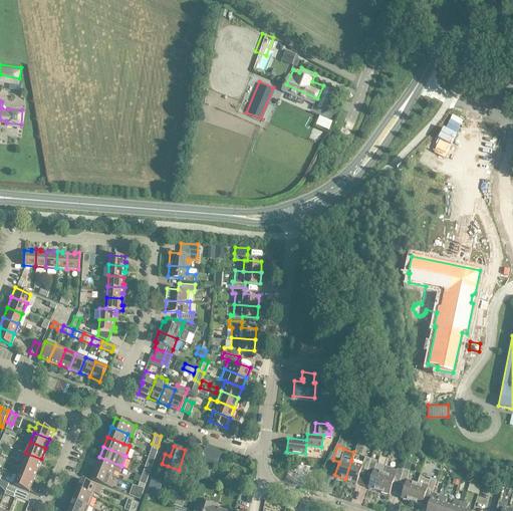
[(202,452),(200,460),(213,464),(216,456),(202,452)]
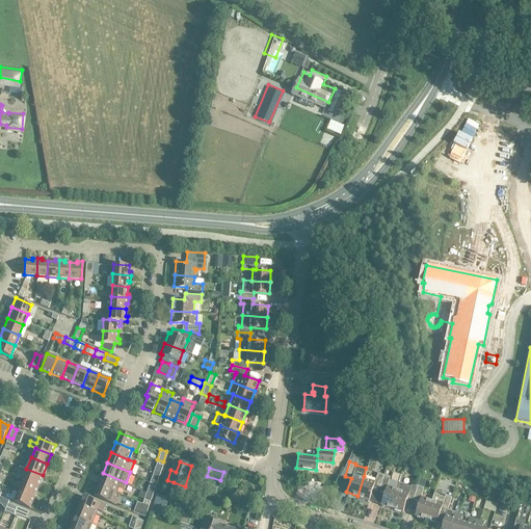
[(43,475),(26,469),(22,479),(38,485),(43,475)]
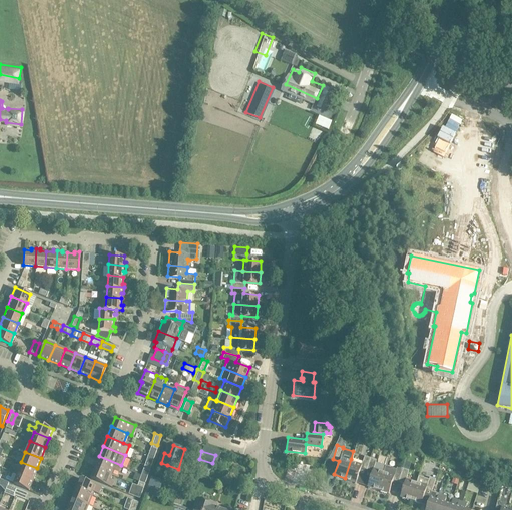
[(147,453),(143,463),(149,465),(153,455),(147,453)]
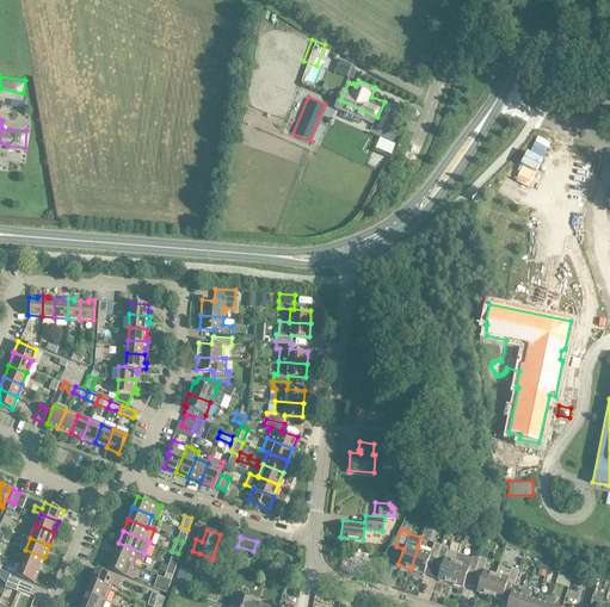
[(430,551),(418,546),(411,569),(423,573),(429,556),(435,558),(441,543),(433,540),(430,551)]
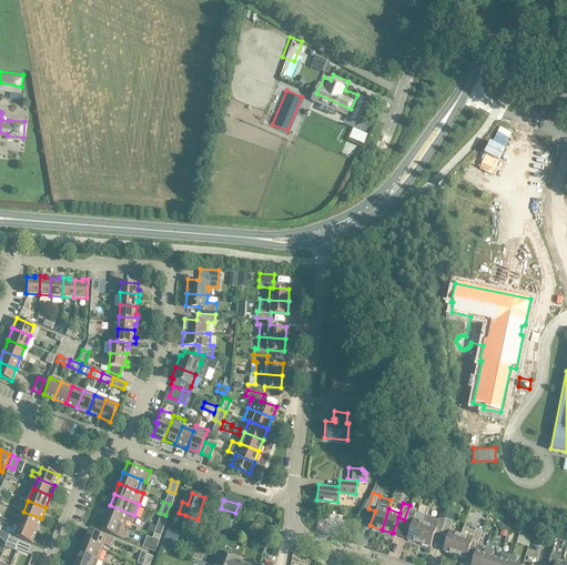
[(110,505),(104,516),(123,524),(125,518),(132,522),(134,515),(110,505)]
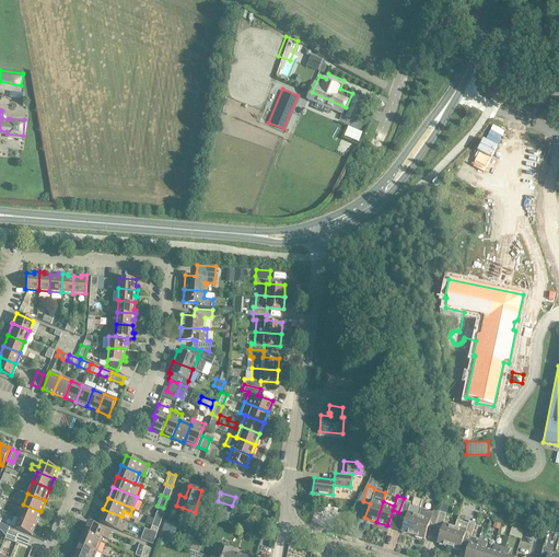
[(404,498),(398,512),(405,514),(400,530),(411,533),(420,507),(409,502),(410,500),(404,498)]
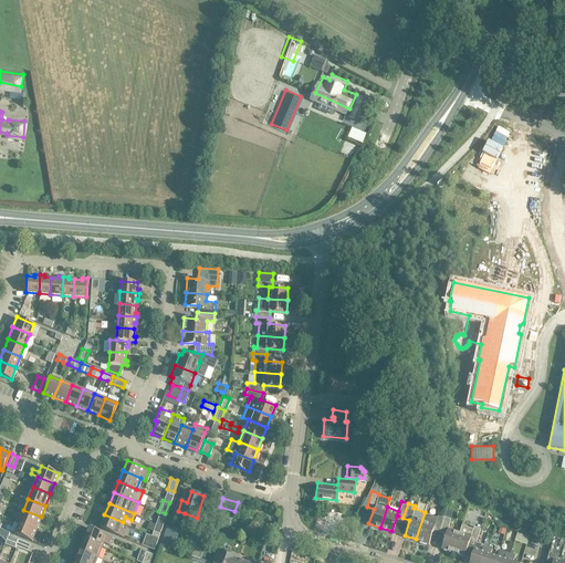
[(443,514),(439,530),(446,532),(441,543),(440,546),(450,550),(452,551),(459,530),(452,528),(447,527),(450,517),(453,509),(447,507),(443,514)]
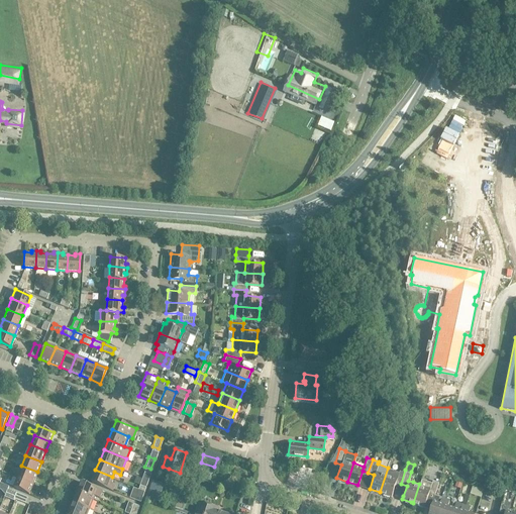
[(37,472),(21,466),(17,476),(33,482),(37,472)]
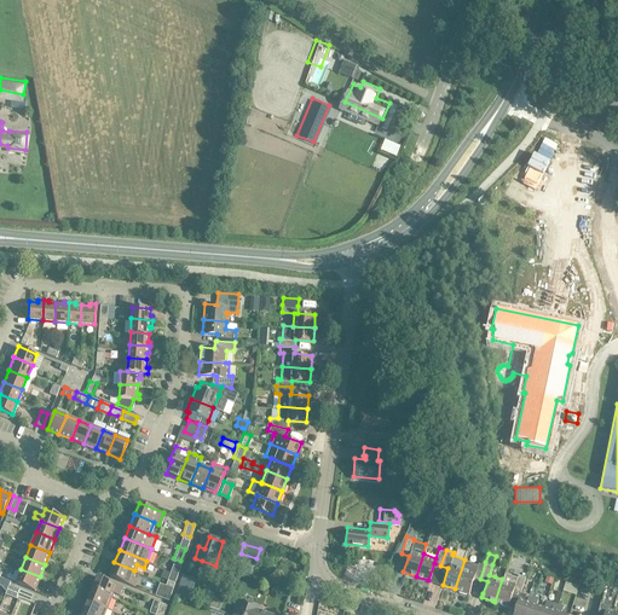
[(180,561),(173,558),(169,570),(177,573),(180,561)]
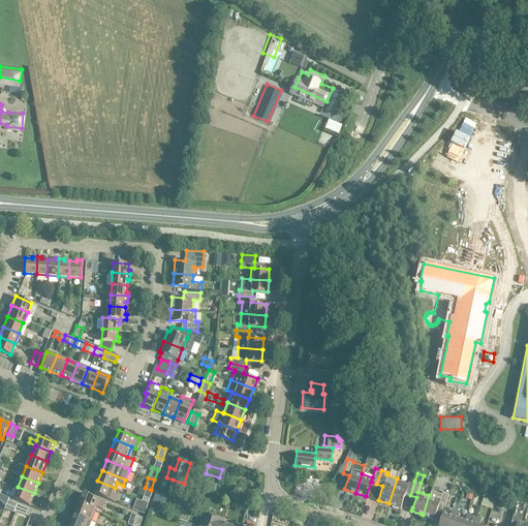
[(397,478),(389,503),(400,507),(404,493),(410,495),(414,481),(408,478),(408,482),(397,478)]
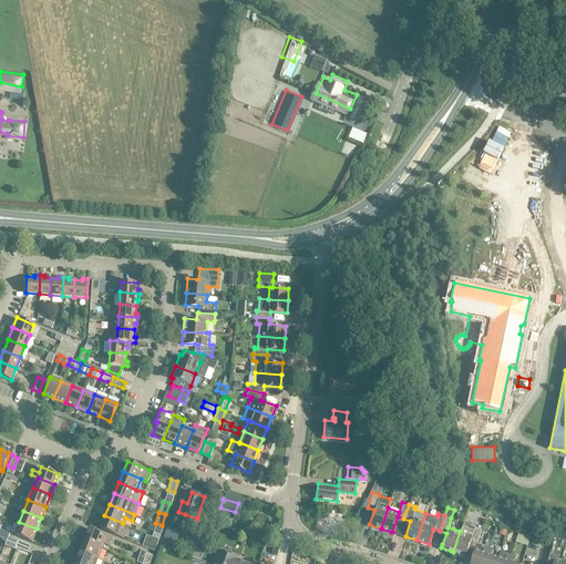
[(123,523),(104,515),(100,527),(123,537),(125,532),(120,530),(123,523)]
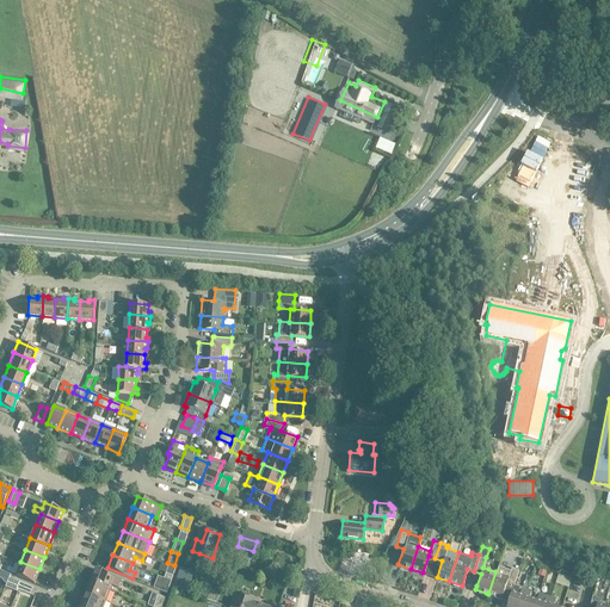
[(39,569),(20,562),(16,575),(34,582),(39,569)]
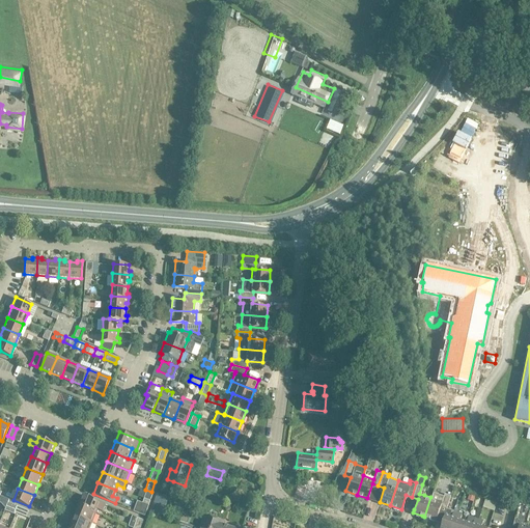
[(145,490),(143,496),(142,500),(147,502),(151,492),(145,490)]
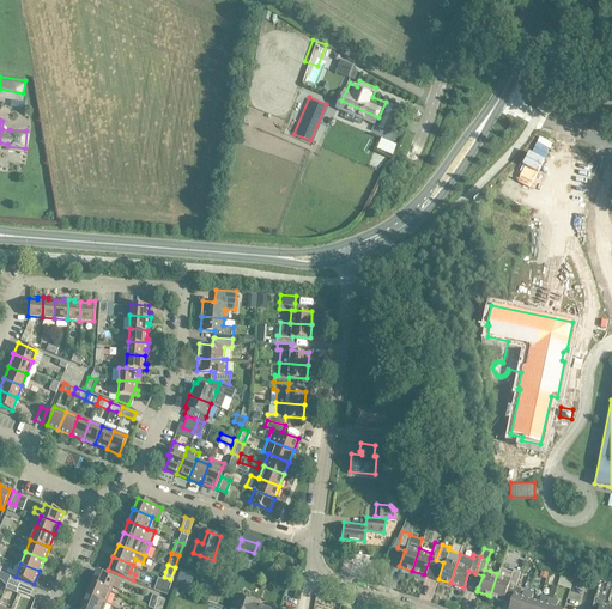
[(497,573),(490,596),(503,600),(508,583),(515,585),(520,570),(513,567),(511,570),(511,571),(500,566),(497,573)]
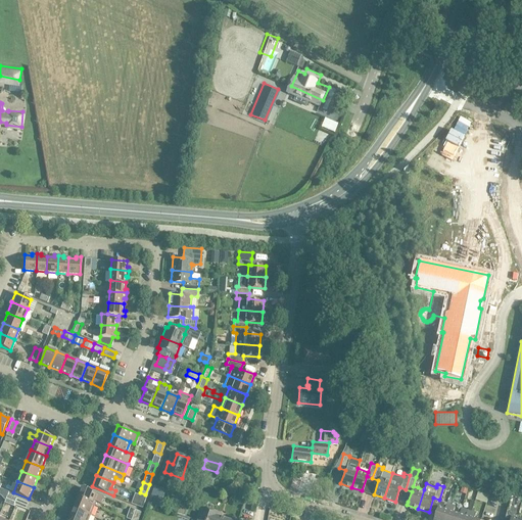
[(77,497),(94,504),(95,501),(100,502),(102,495),(98,493),(81,486),(77,497)]
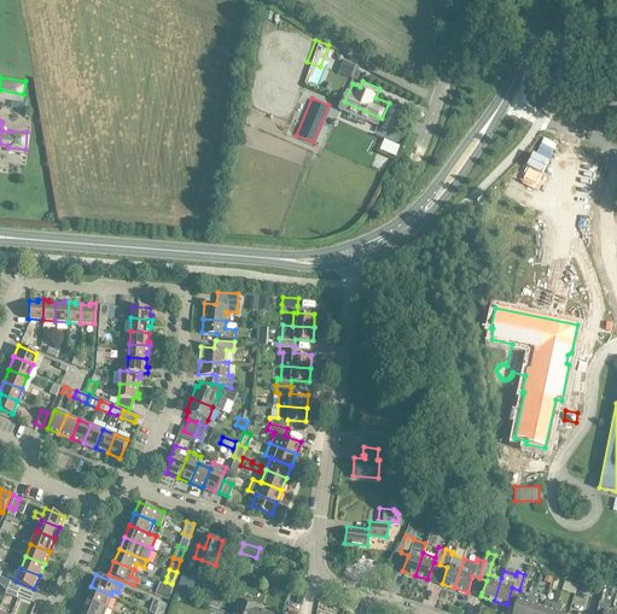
[(172,584),(166,582),(164,583),(158,582),(153,594),(168,598),(172,584)]
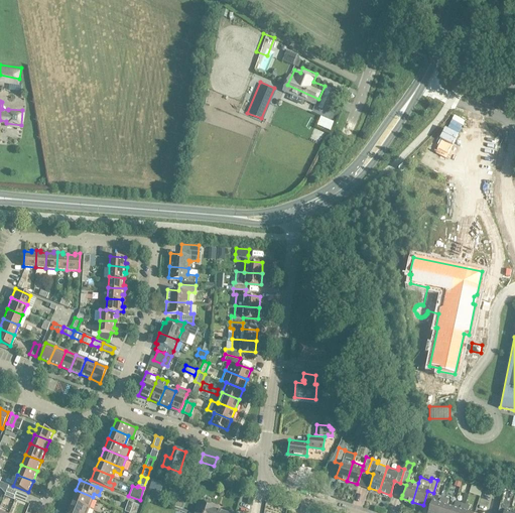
[(225,490),(228,499),(237,495),(234,486),(225,490)]
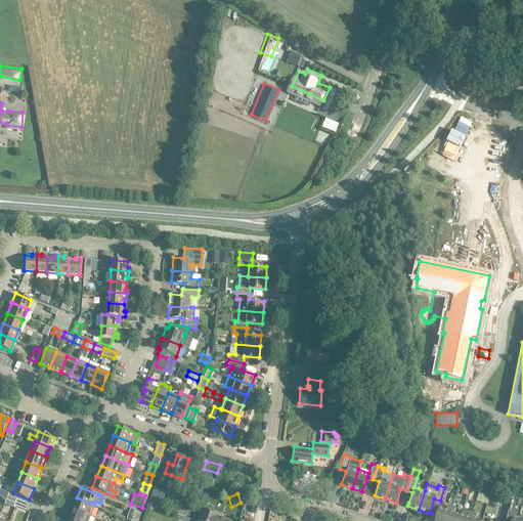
[(522,520),(522,514),(519,513),(522,503),(518,502),(519,497),(511,495),(504,520),(522,520)]
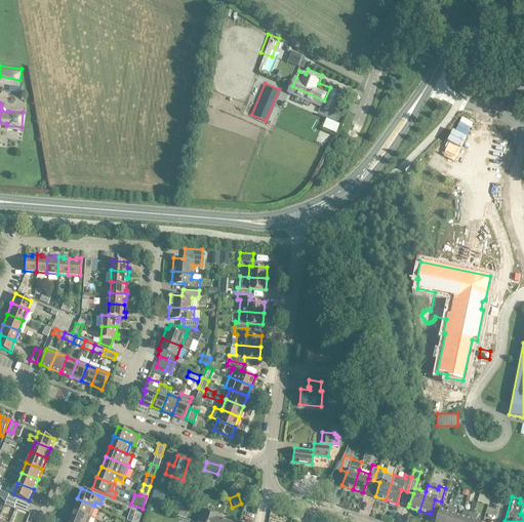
[(454,497),(453,499),(451,505),(445,521),(457,521),(460,515),(453,512),(457,498),(454,497)]
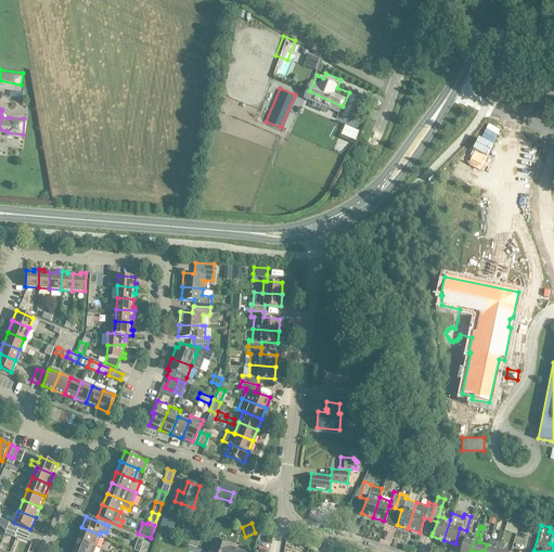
[(81,527),(77,538),(95,546),(100,535),(81,527)]
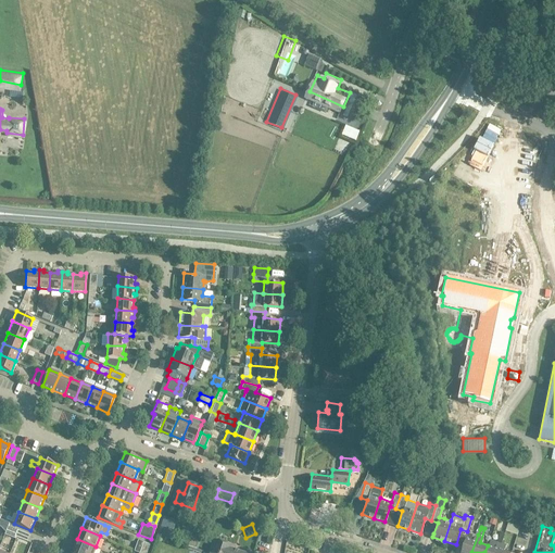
[(471,552),(478,535),(480,529),(477,528),(475,533),(474,533),(471,540),(465,538),(459,552),(471,552)]
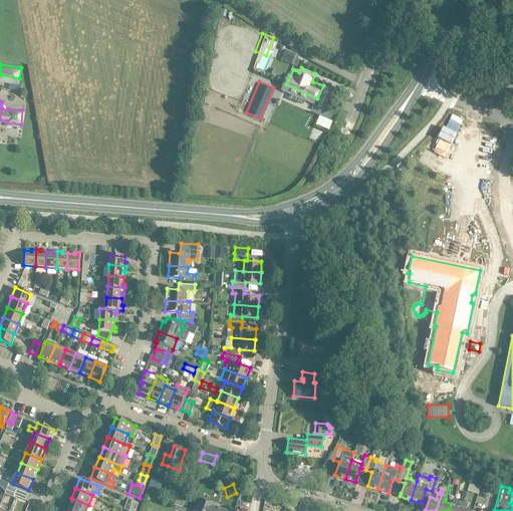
[(27,493),(16,489),(14,495),(25,499),(27,493)]
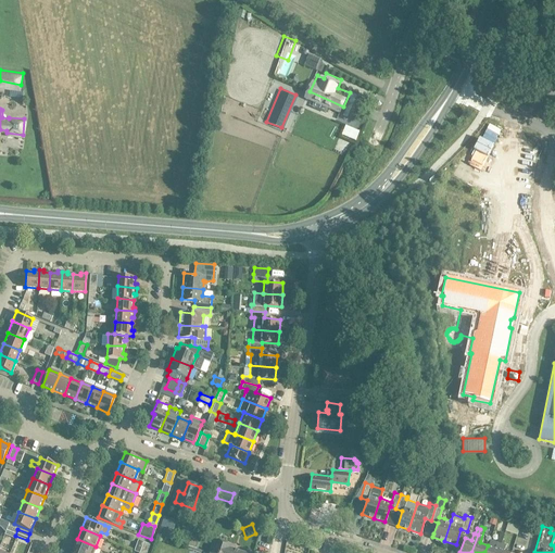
[(198,536),(190,532),(187,543),(194,545),(198,536)]
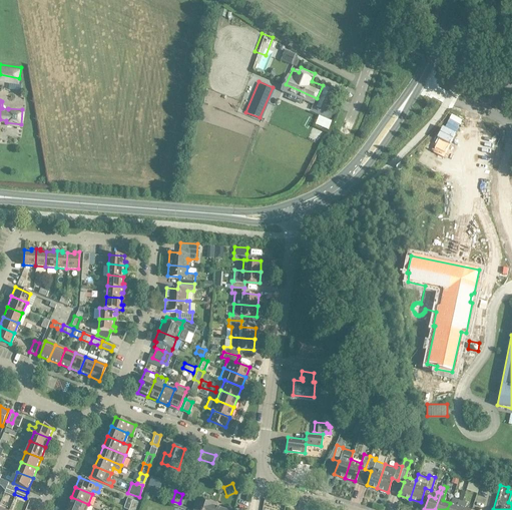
[(128,508),(132,509),(133,509),(137,500),(126,496),(123,506),(128,508)]
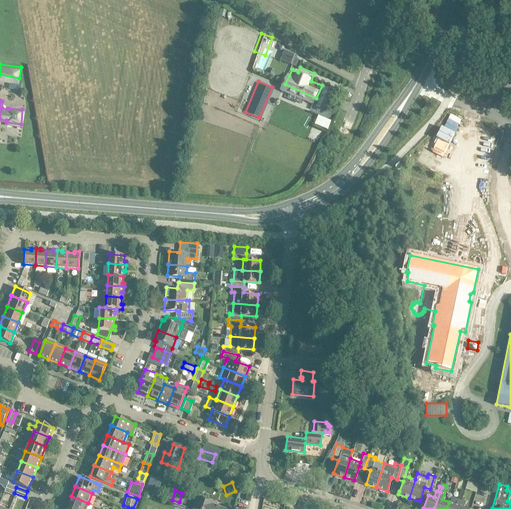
[(84,508),(88,503),(71,496),(67,506),(74,508),(84,508)]
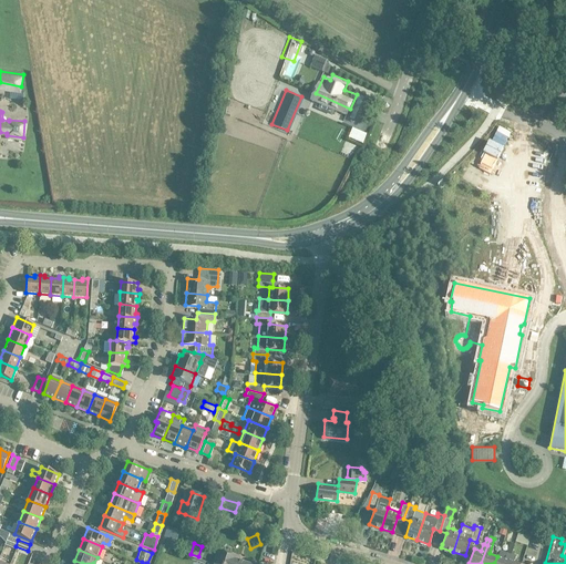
[(217,550),(213,562),(217,563),(250,563),(237,560),(237,556),(217,550)]
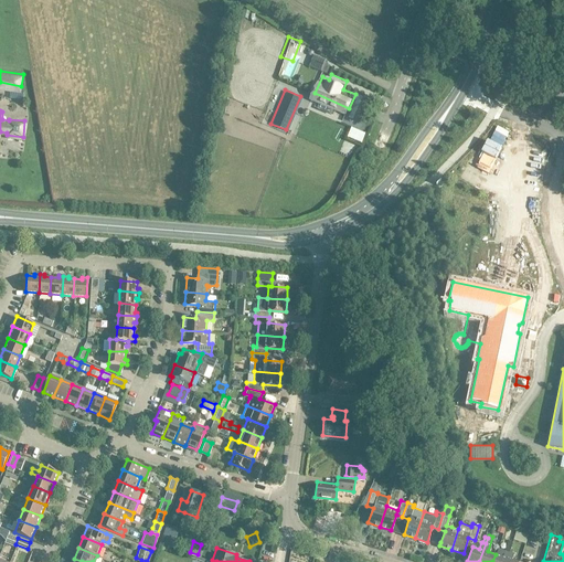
[(496,554),(492,561),(506,561),(510,551),(504,550),(502,557),(496,554)]
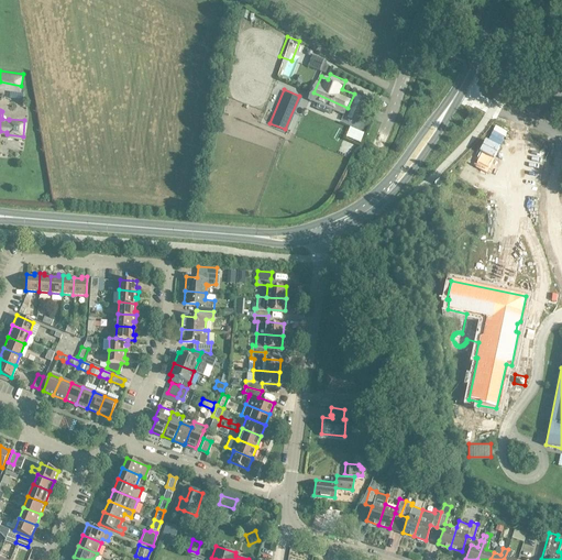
[(508,549),(504,559),(516,559),(517,559),(509,557),(511,550),(508,549)]
